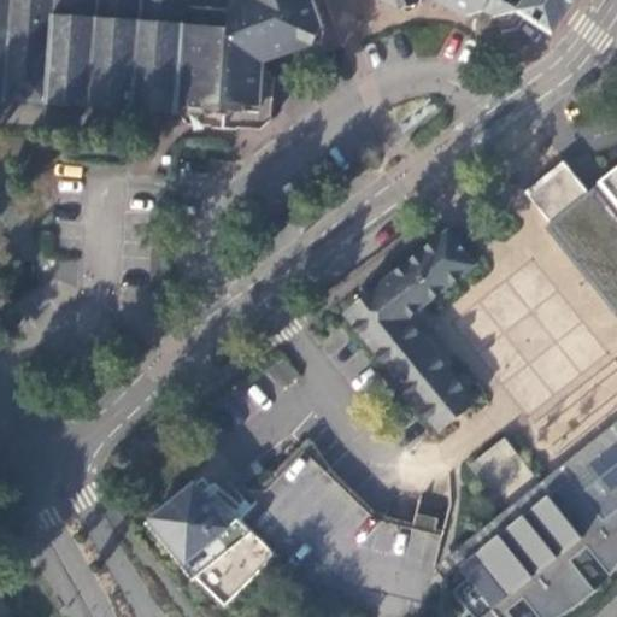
[(0,0),(0,100),(180,113),(187,7),(187,3),(188,0),(0,0)]
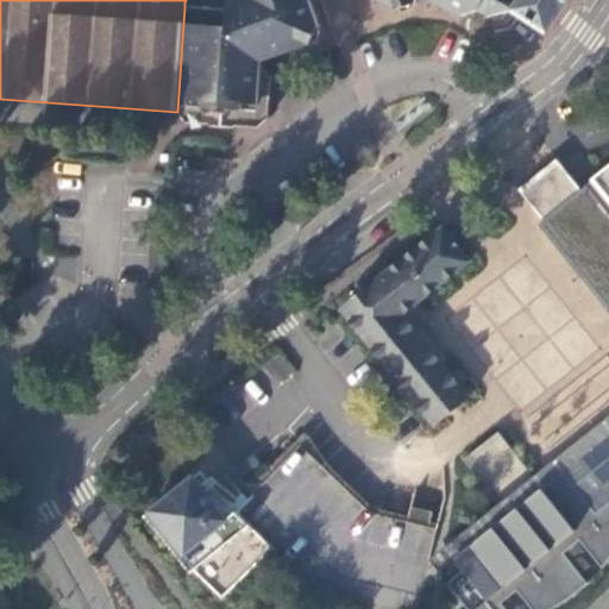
[(184,7),(177,112),(187,124),(209,125),(209,127),(234,129),(236,127),(258,127),(271,118),(272,101),(274,101),(274,95),(272,95),(274,77),(264,64),(263,61),(314,43),(321,27),(311,0),(230,0),(231,8),(184,7)]
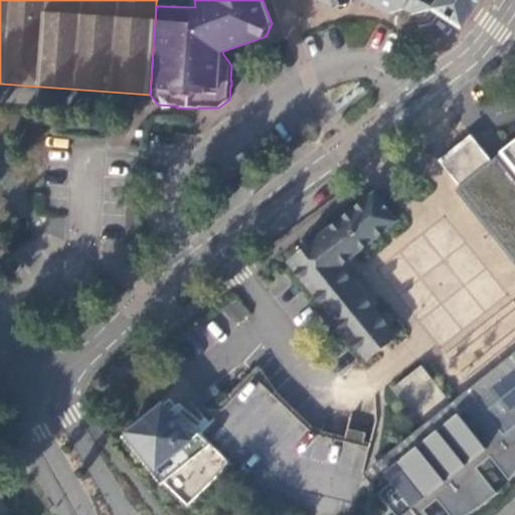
[(441,0),(313,0),(335,12),(353,3),(354,0),(357,0),(390,14),(404,11),(414,16),(434,10),(436,9),(441,0)]
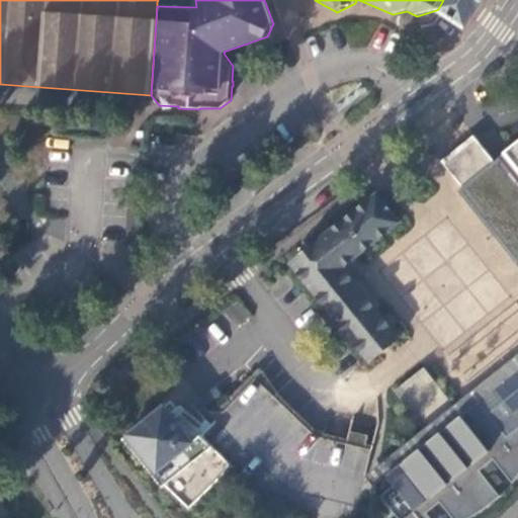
[(467,28),(486,0),(443,0),(438,9),(467,28)]
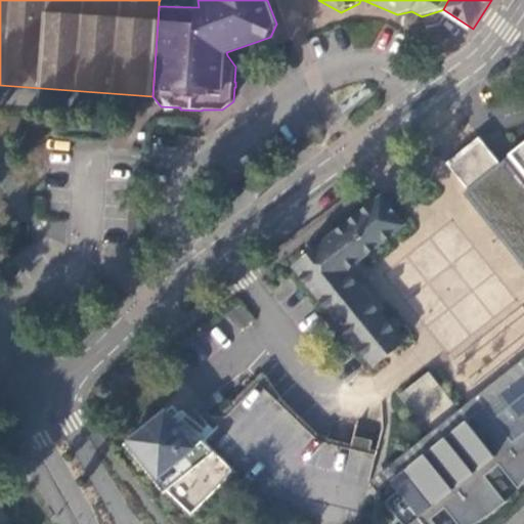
[(356,10),(359,3),(341,12),(348,13),(356,10)]
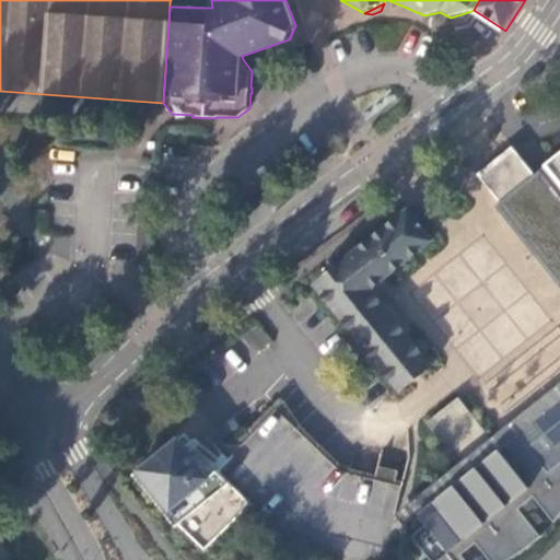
[(295,25),(289,39),(294,38),(298,30),(295,25)]
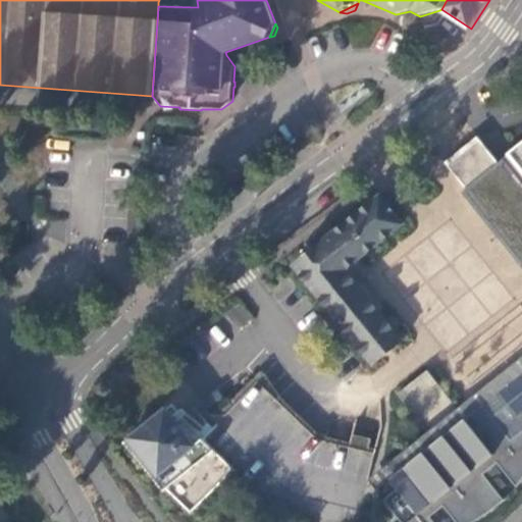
[(477,140),(447,162),(466,188),(463,190),(521,265),(521,141),(494,162),(477,140)]
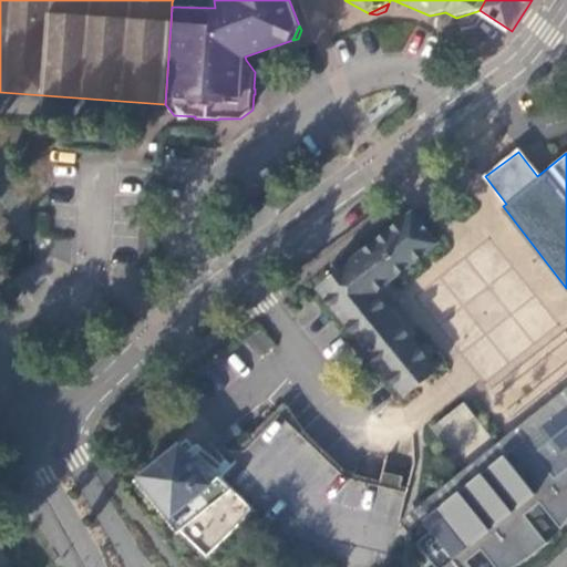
[(435,371),(414,346),(373,292),(390,280),(436,245),(411,212),(316,288),(404,395),(435,371)]
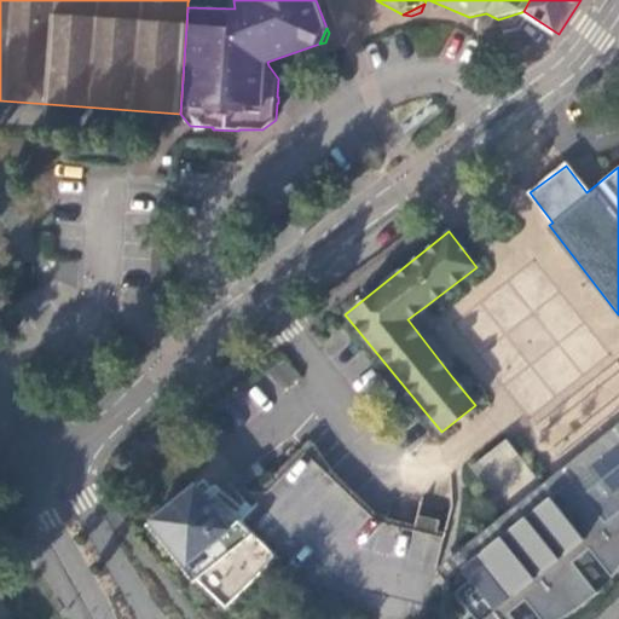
[(408,319),(452,377),(458,372),(420,322),(431,312),(426,306),(408,319)]
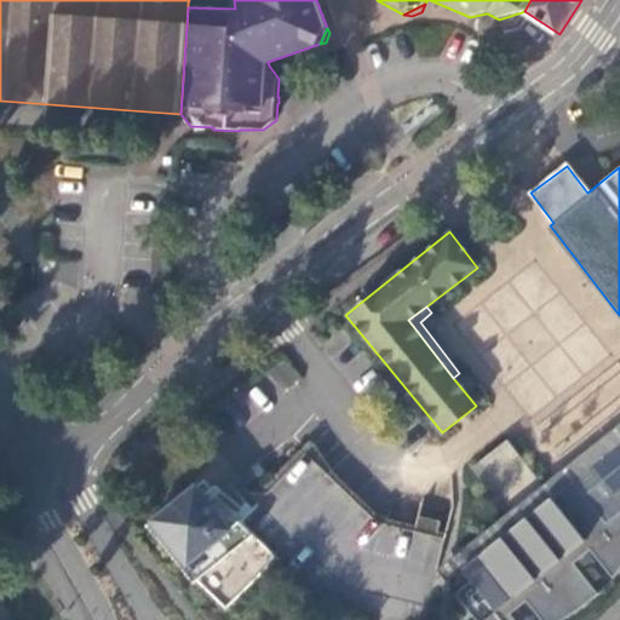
[(619,424),(550,480),(437,569),(447,581),(463,569),(574,481),(607,522),(619,512),(619,424)]
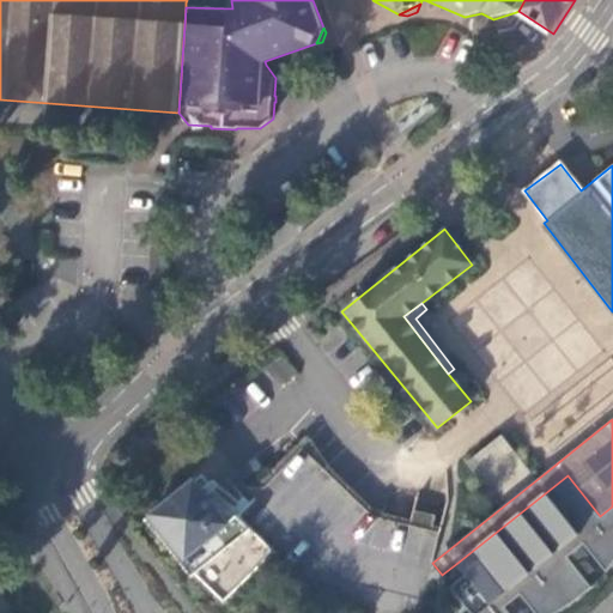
[(465,457),(486,491),(522,468),(502,436),(465,457)]
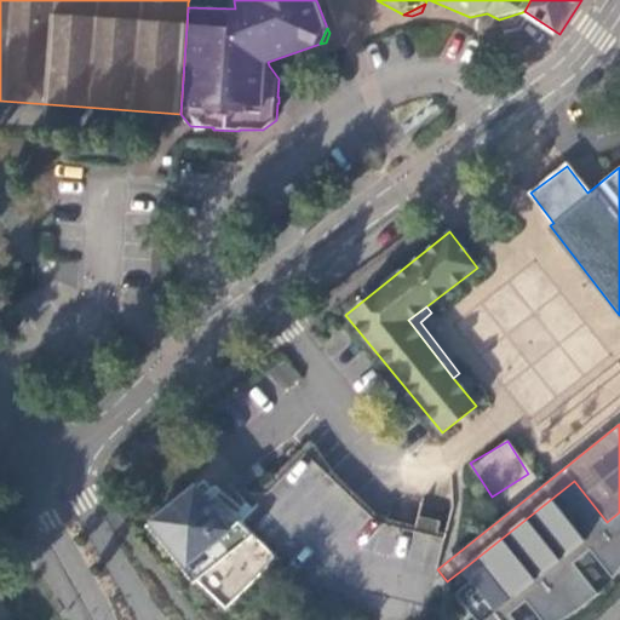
[(619,512),(607,522),(574,481),(463,569),(472,581),(457,593),(477,619),(515,619),(510,614),(527,601),(541,619),(562,619),(568,618),(598,595),(574,563),(591,550),(613,578),(615,577),(619,568),(619,512)]
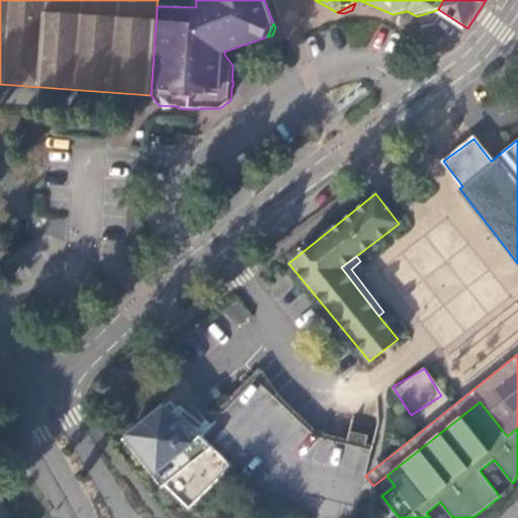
[(185,430),(166,406),(128,435),(149,459),(143,463),(163,489),(165,486),(189,510),(232,465),(191,425),(185,430)]
